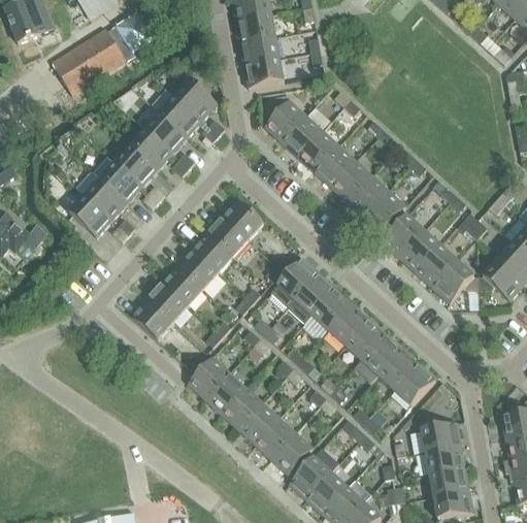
[(22,0),(3,7),(18,42),(54,29),(41,0),(22,0)]
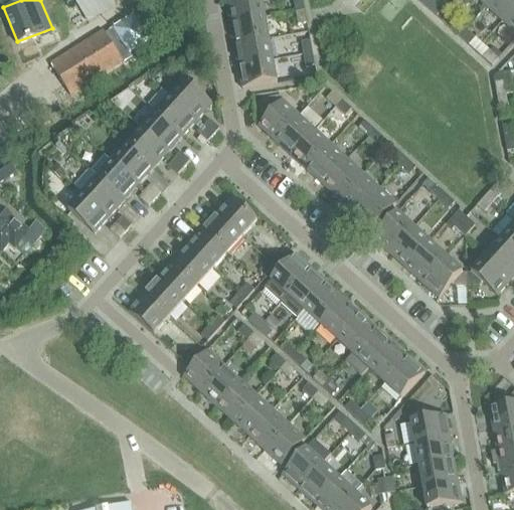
[(62,0),(60,1),(75,24),(115,1),(114,0),(62,0)]
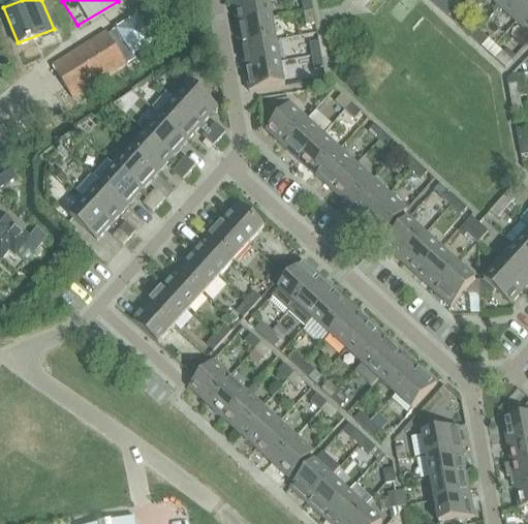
[(233,0),(236,21),(272,14),(269,0),(233,0)]
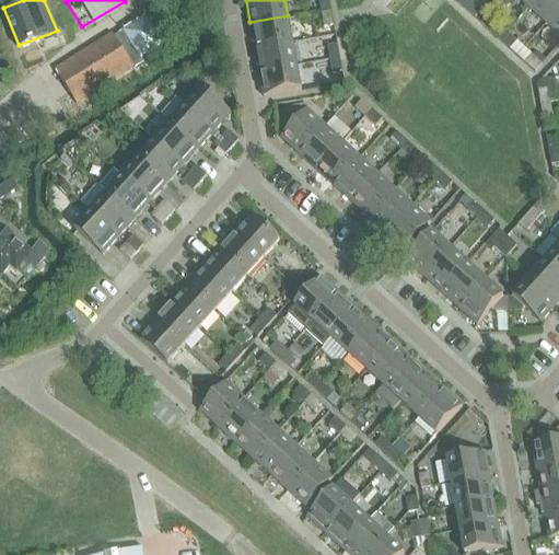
[(319,0),(321,10),(330,8),(329,0),(319,0)]
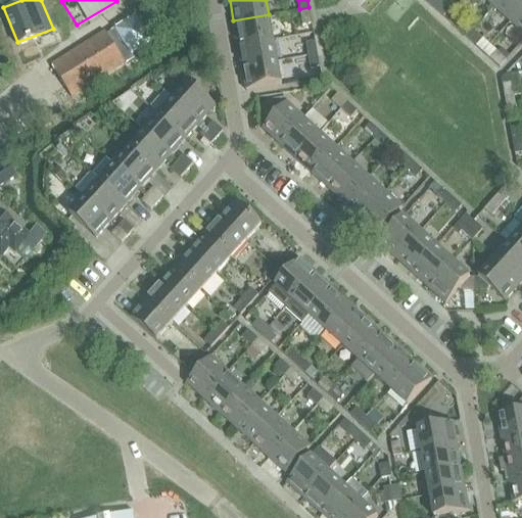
[(436,0),(433,4),(442,13),(449,6),(442,0),(436,0)]
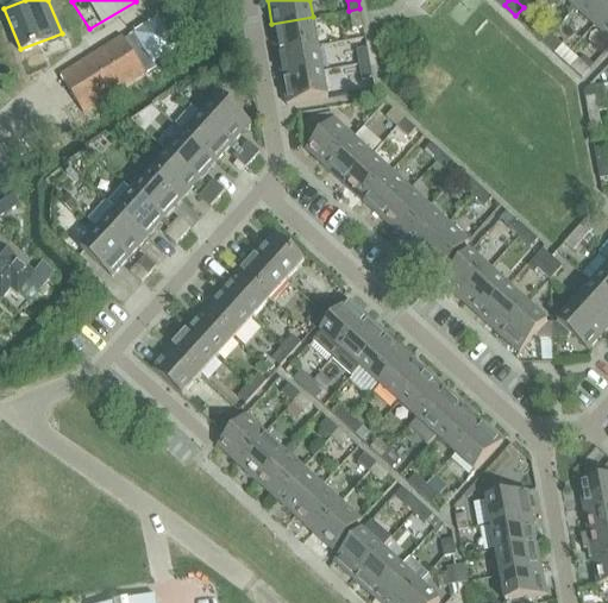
[(578,0),(575,4),(594,22),(607,5),(607,0),(578,0)]
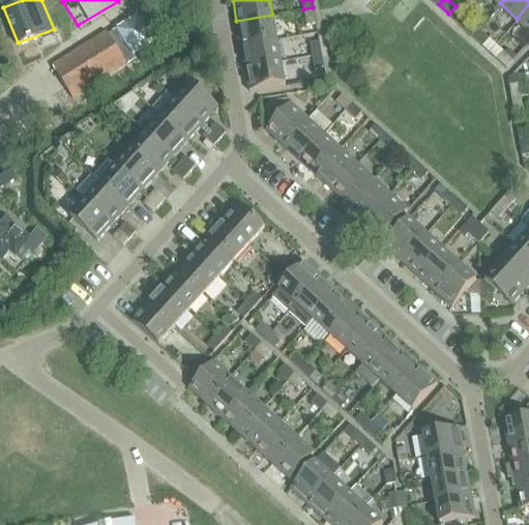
[(528,4),(517,19),(528,30),(528,4)]
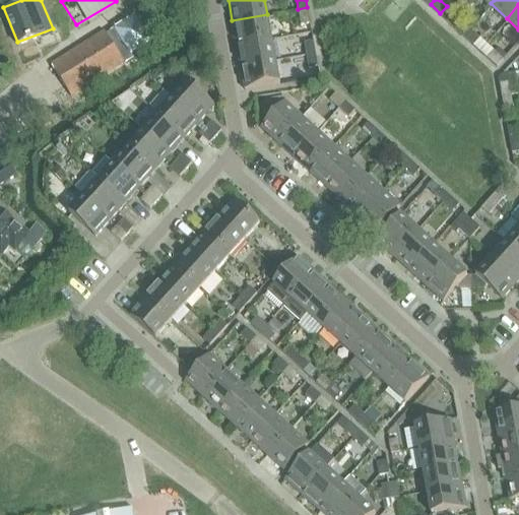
[(51,60),(50,61),(71,93),(72,93),(71,92),(80,86),(80,87),(81,86),(89,80),(90,81),(91,80),(90,80),(102,73),(102,74),(103,73),(103,72),(112,66),(113,67),(114,66),(113,66),(122,60),(122,61),(123,60),(128,67),(137,61),(135,58),(165,39),(145,6),(114,26),(112,23),(104,28),(104,27),(103,28),(93,35),(93,34),(92,35),(92,36),(83,41),(82,41),(81,41),(82,42),(71,49),(71,48),(70,49),(62,54),(61,54),(60,55),(61,55),(52,61),(51,60)]
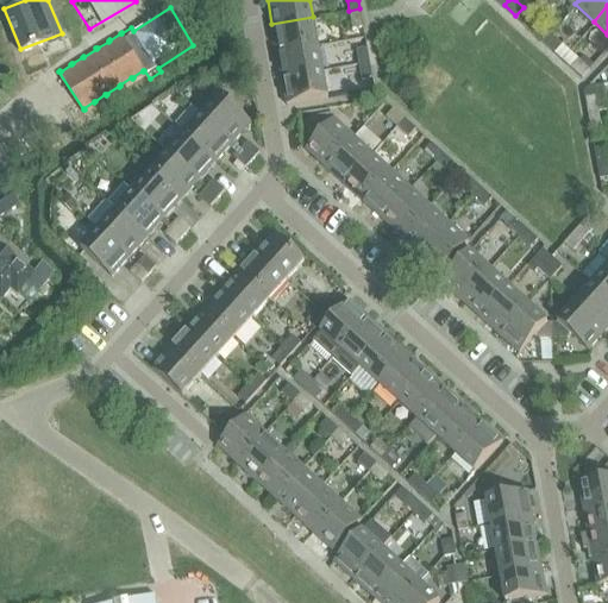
[(359,8),(349,11),(351,25),(363,24),(359,8)]
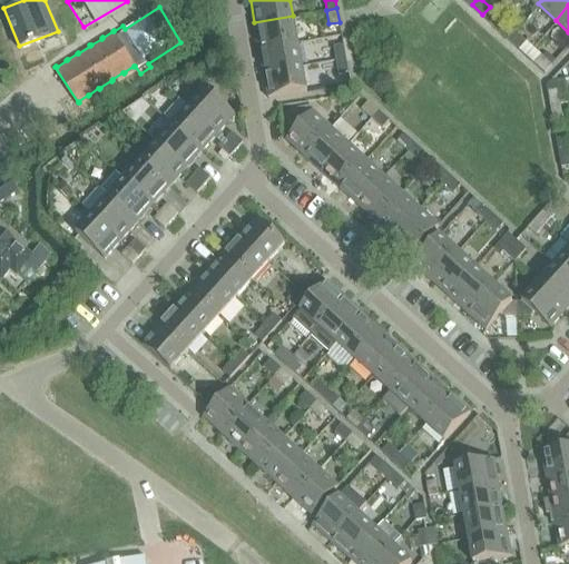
[(254,22),(258,47),(297,39),(293,16),(254,22)]
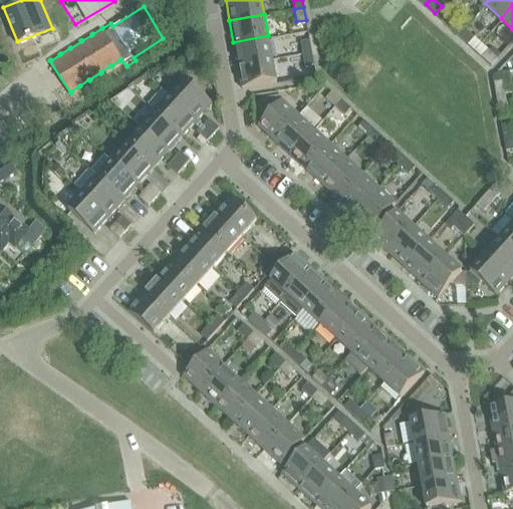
[(448,24),(458,33),(464,26),(455,18),(448,24)]
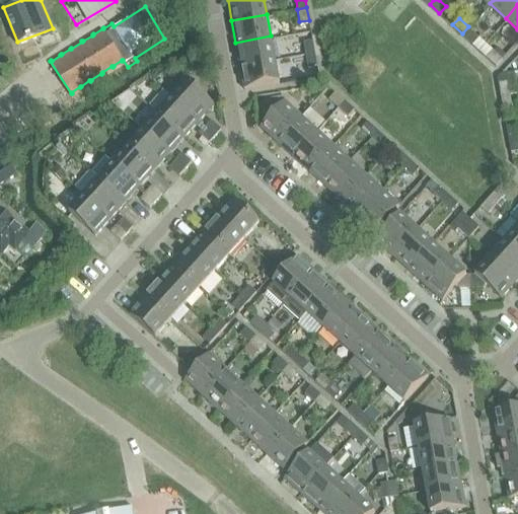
[(462,33),(471,43),(477,35),(468,26),(462,33)]
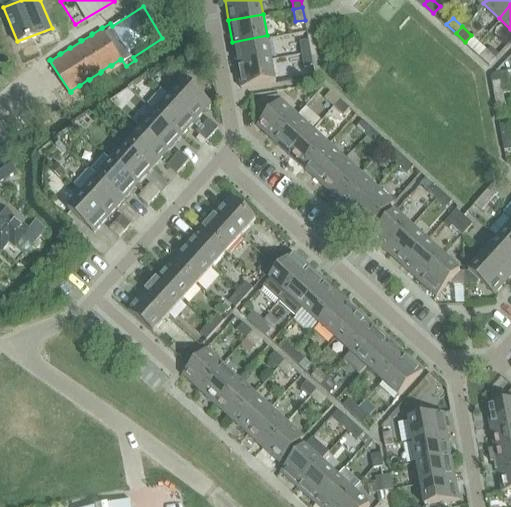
[(232,42),(236,63),(271,57),(267,35),(232,42)]
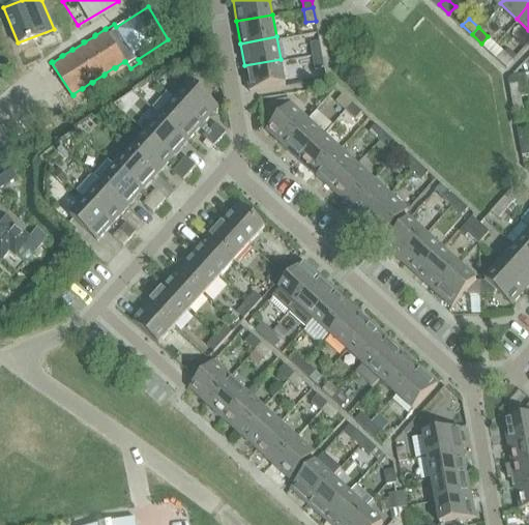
[(309,40),(312,53),(321,52),(319,38),(309,40)]
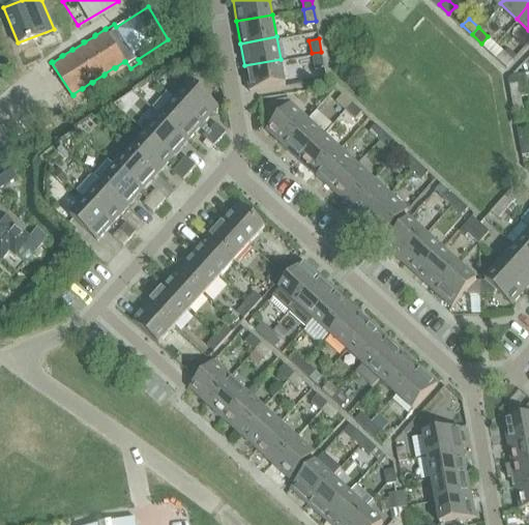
[(502,49),(496,56),(505,65),(512,58),(502,49)]
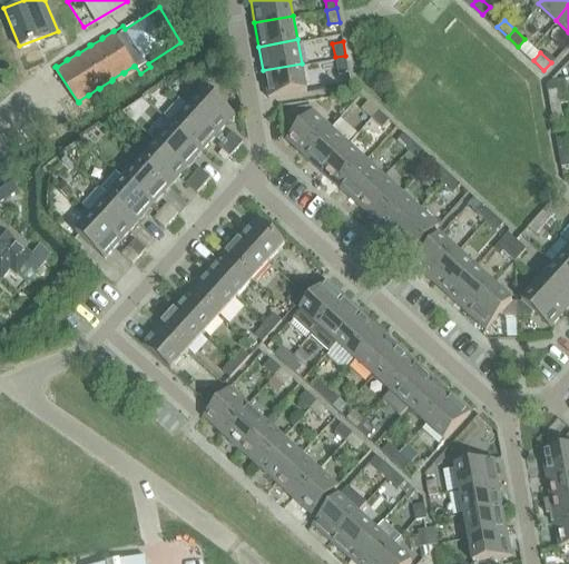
[(345,56),(335,57),(337,71),(347,69),(345,56)]
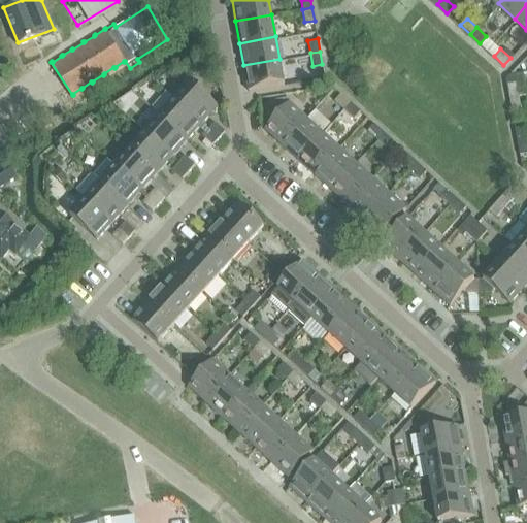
[(280,59),(243,65),(248,88),(284,82),(280,59)]
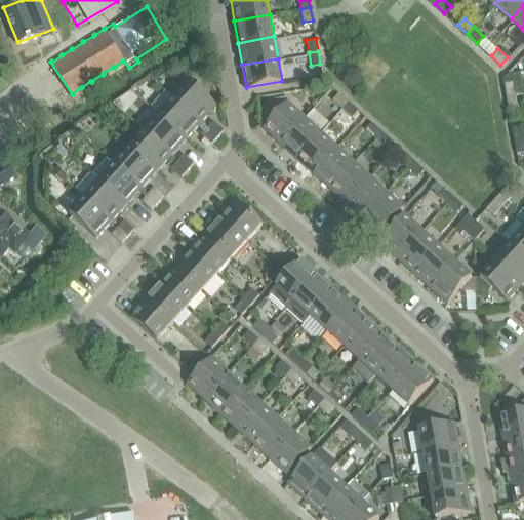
[(215,103),(189,79),(173,95),(200,120),(215,103)]
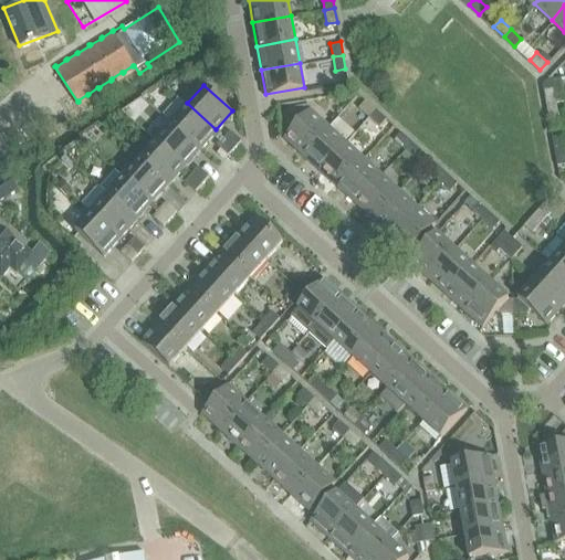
[(543,88),(545,102),(555,99),(553,86),(543,88)]
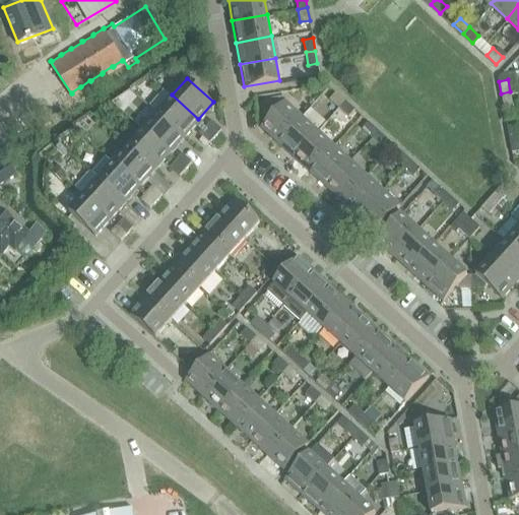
[(198,119),(172,94),(164,87),(149,104),(157,111),(184,135),(198,119)]
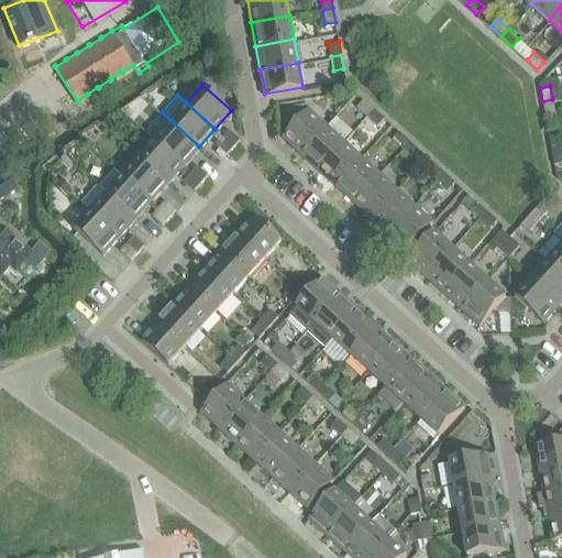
[(356,105),(366,115),(373,107),(363,97),(356,105)]
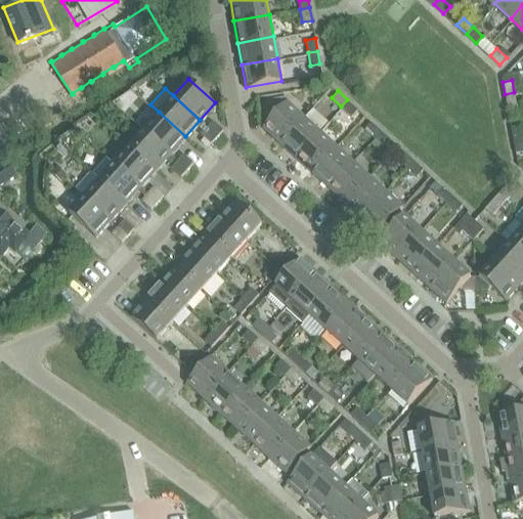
[(505,94),(508,107),(517,105),(514,92),(505,94)]
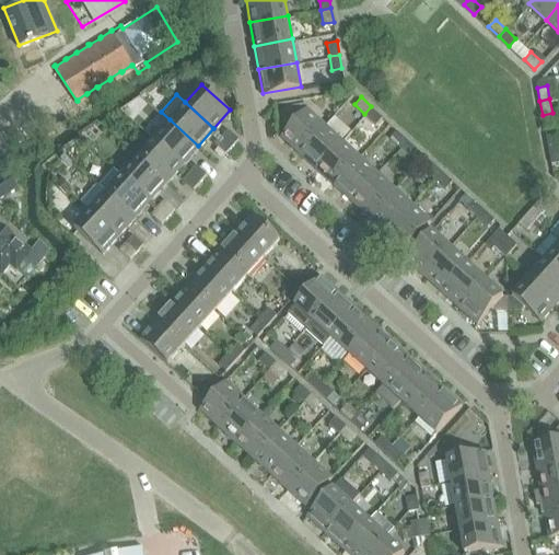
[(280,135),(299,151),(325,123),(306,106),(306,101),(291,103),(293,120),(280,135)]
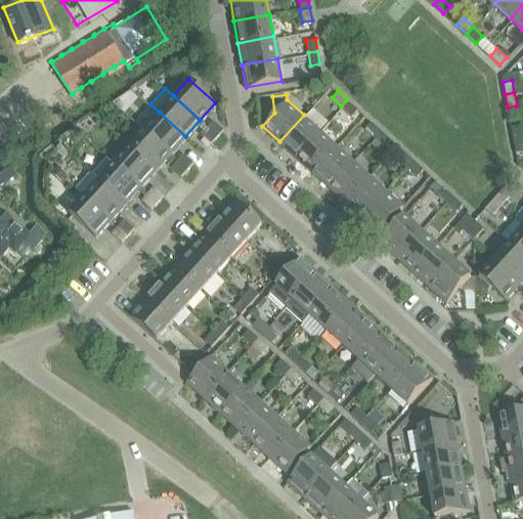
[(341,106),(351,115),(357,107),(347,99),(341,106)]
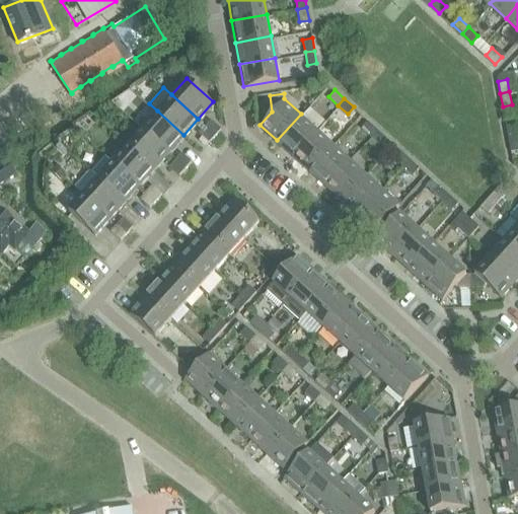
[(183,135),(157,111),(142,127),(168,151),(183,135)]
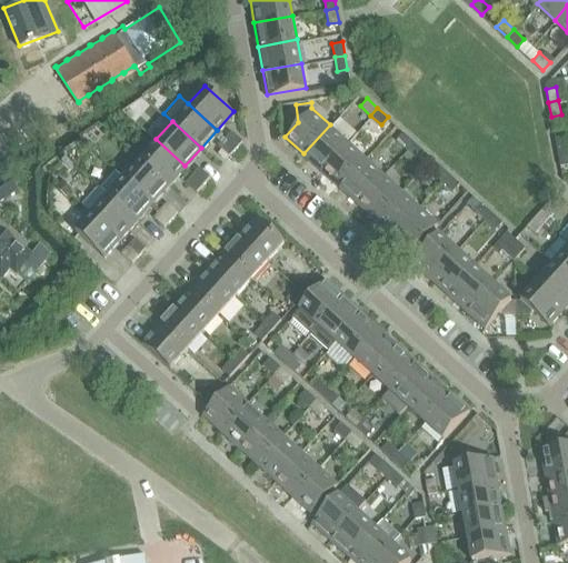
[(330,124),(304,153),(321,169),(348,140),(330,124)]
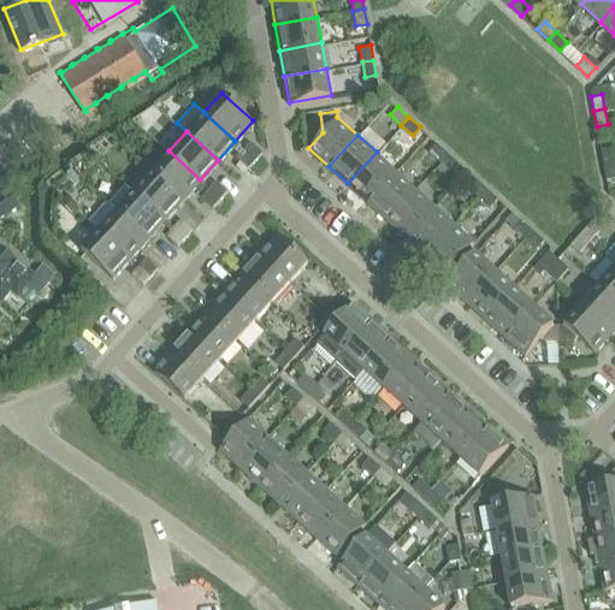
[(243,148),(254,158),(261,150),(250,140),(243,148)]
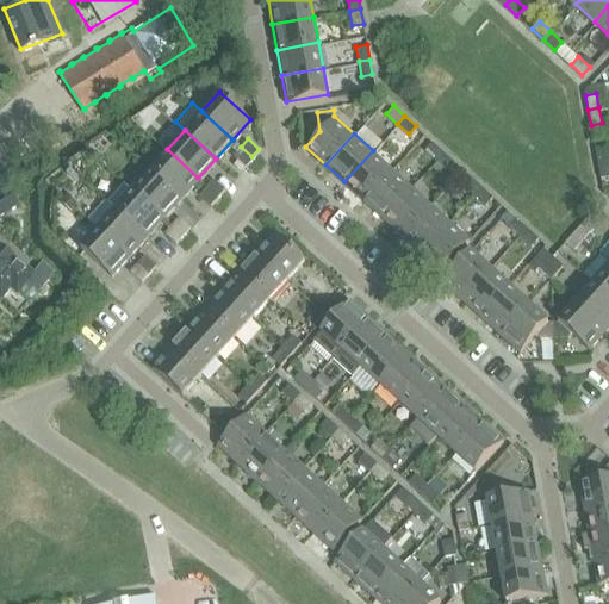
[(424,148),(435,159),(442,150),(432,139),(424,148)]
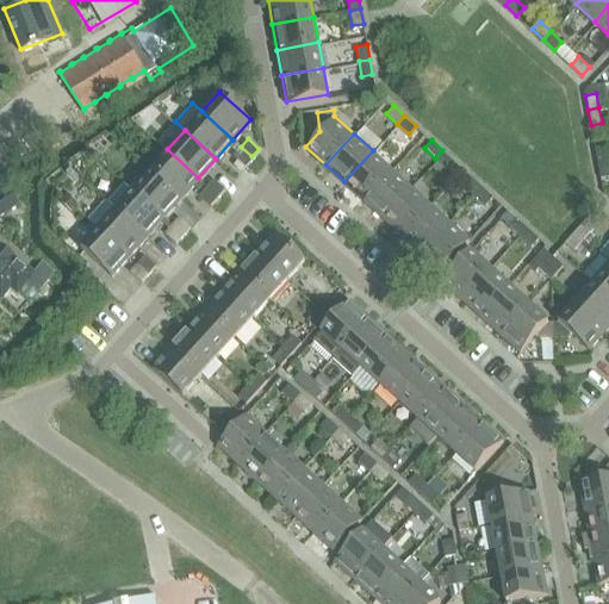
[(597,161),(608,159),(606,143),(595,145),(597,161)]
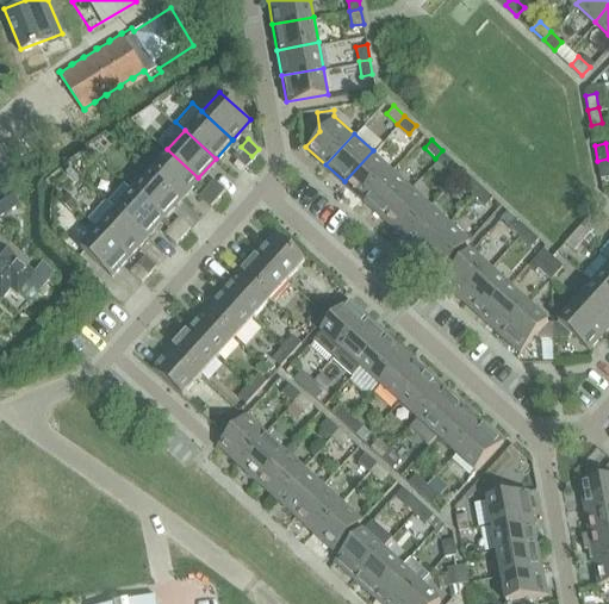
[(252,156),(241,147),(234,155),(244,164),(252,156)]
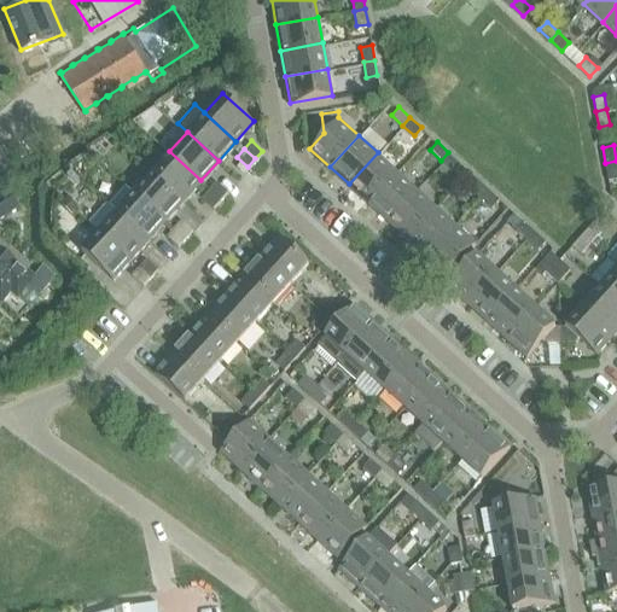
[(152,170),(184,199),(201,180),(169,151),(152,170)]
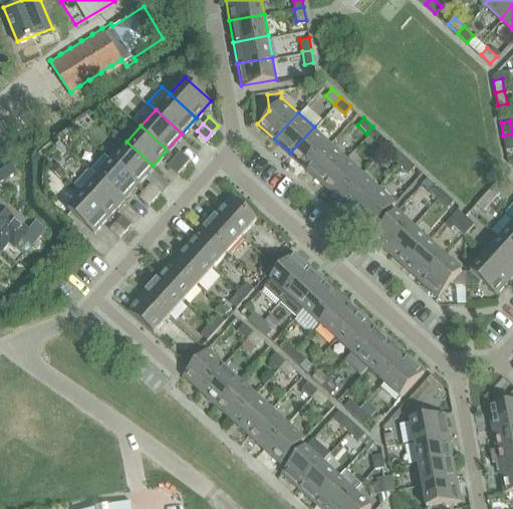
[(290,153),(306,168),(329,142),(314,126),(290,153)]
